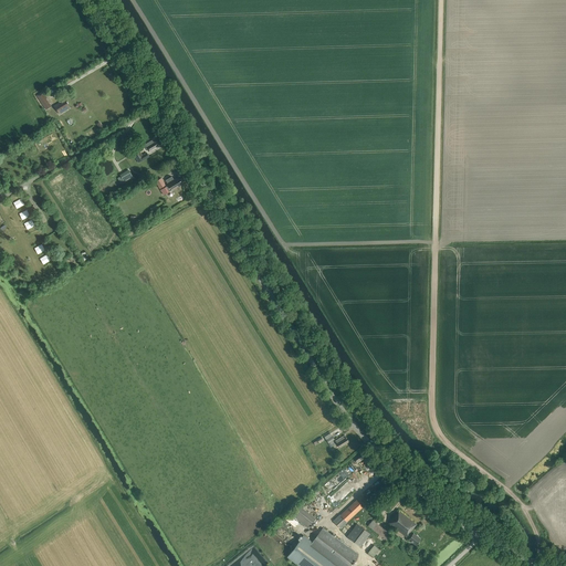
[(41,92),(37,95),(45,109),(51,106),(45,98),(46,97),(44,94),(43,94),(41,92)]
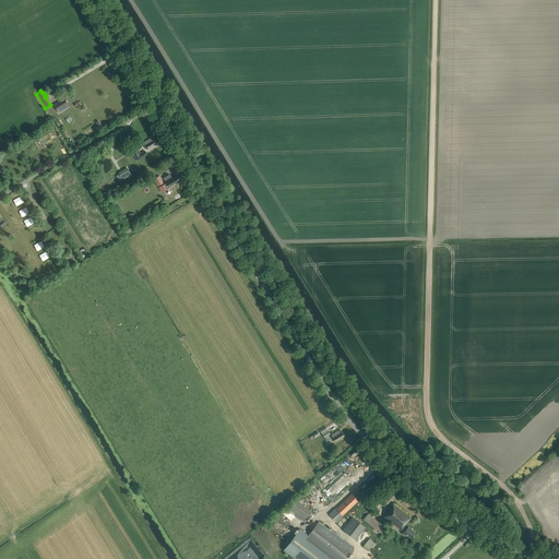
[(59,113),(69,106),(67,103),(68,102),(67,100),(66,100),(63,97),(60,99),(60,100),(56,104),(55,106),(59,113)]
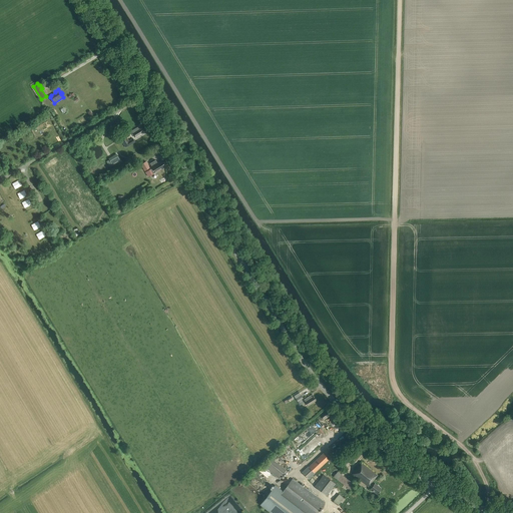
[(134,137),(143,132),(140,126),(131,131),(134,137)]
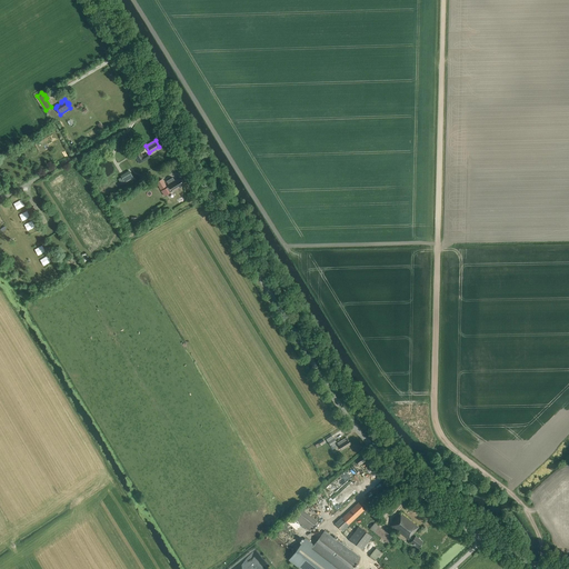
[(147,153),(142,157),(140,153),(135,157),(139,165),(150,158),(147,153)]
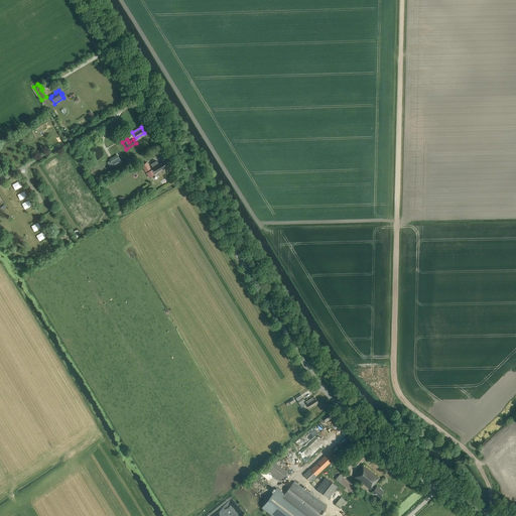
[(119,155),(109,161),(113,166),(122,160),(119,155)]
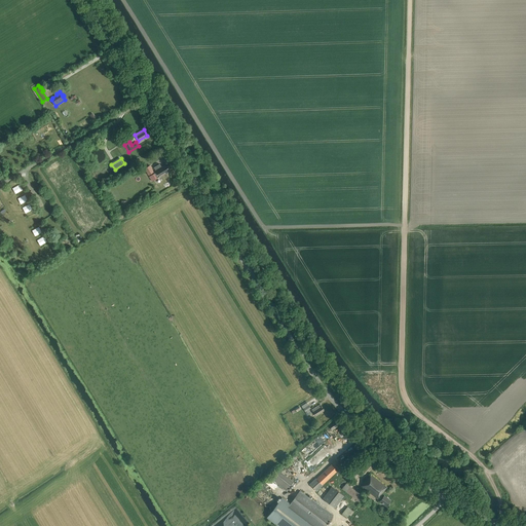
[(148,176),(154,172),(150,165),(144,170),(148,176)]
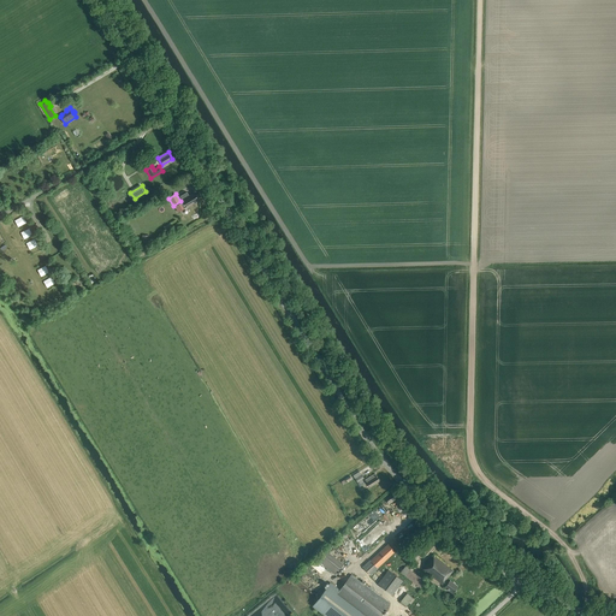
[(197,201),(194,194),(189,197),(187,194),(179,197),(183,203),(181,205),(175,207),(178,213),(184,209),(183,209),(187,207),(187,208),(197,201)]
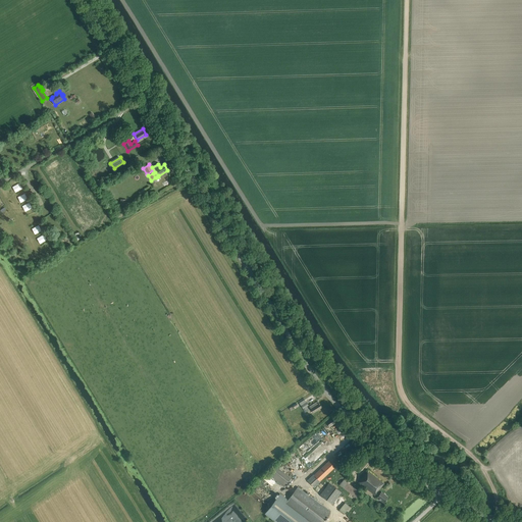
[(307,406),(308,405),(305,400),(299,403),(305,413),(309,410),(307,406)]
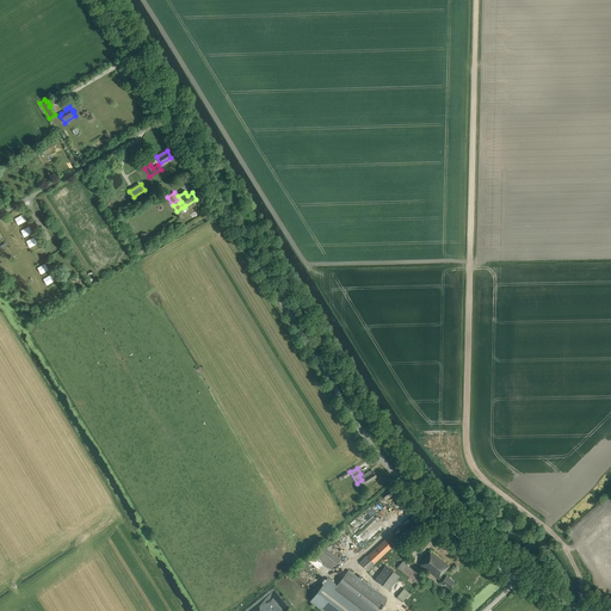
[(368,483),(377,477),(372,470),(363,476),(368,483)]
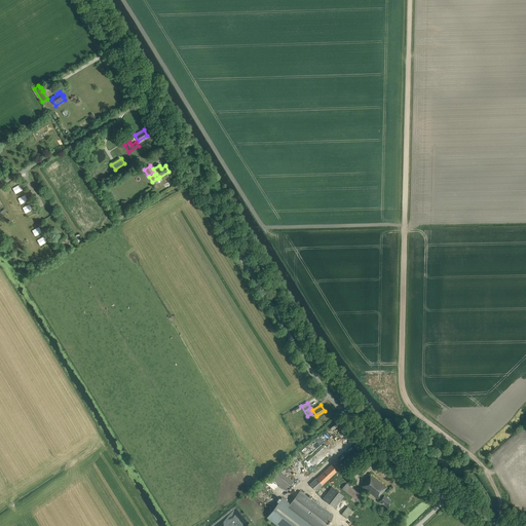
[(318,436),(309,445),(315,452),(326,443),(318,436)]
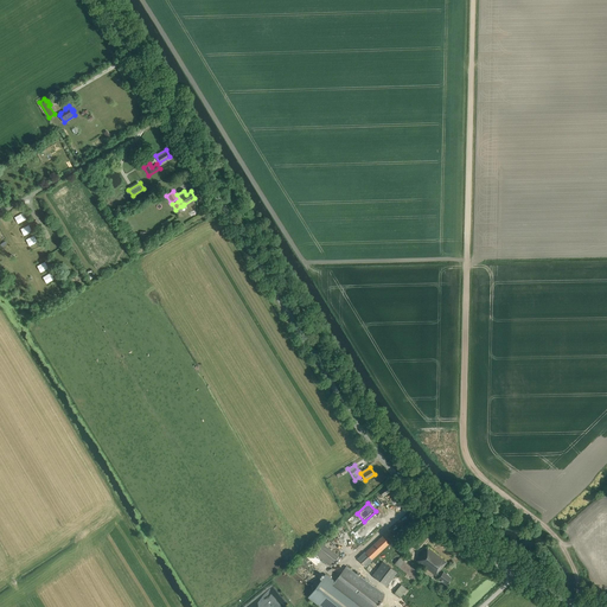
[(358,528),(355,531),(364,540),(368,536),(358,528)]
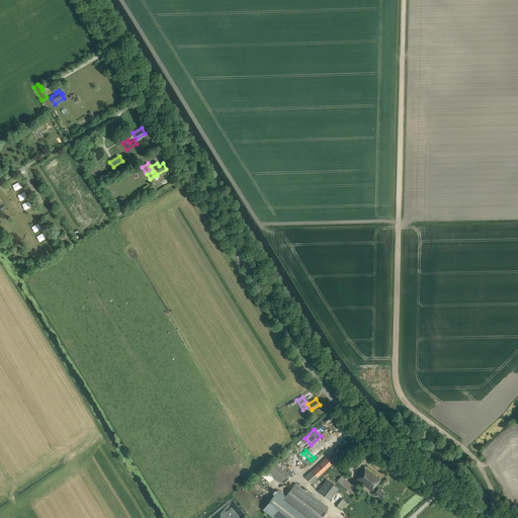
[(327,457),(312,471),(311,470),(305,477),(312,484),(318,479),(318,478),(333,463),(327,457)]
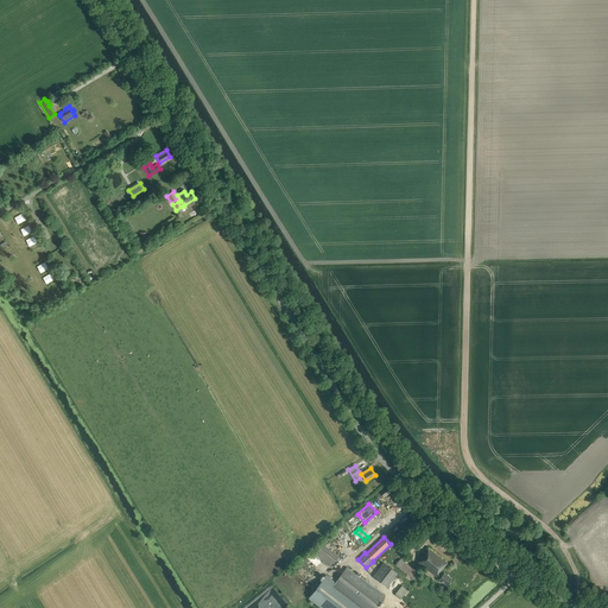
[(331,568),(340,557),(321,542),(312,552),(331,568)]
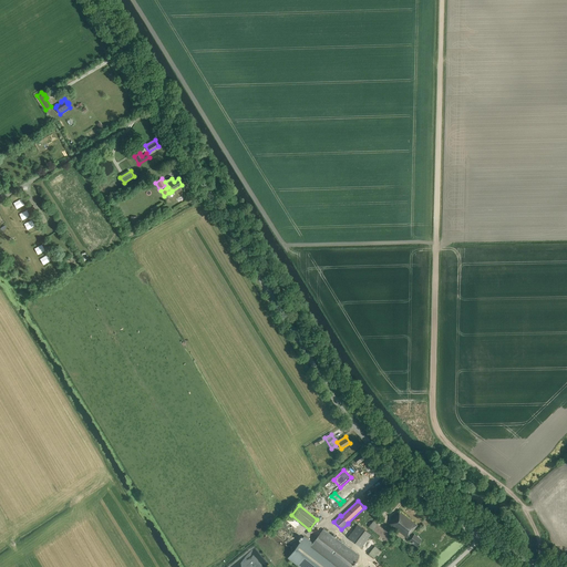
[(410,539),(410,540),(418,546),(422,539),(414,534),(413,535),(411,534),(418,525),(400,512),(397,515),(390,524),(410,539)]
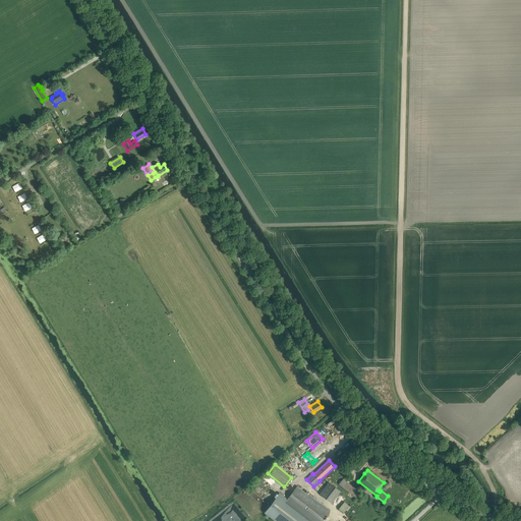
[(343,478),(339,483),(343,486),(350,491),(357,498),(361,493),(346,481),(343,478)]
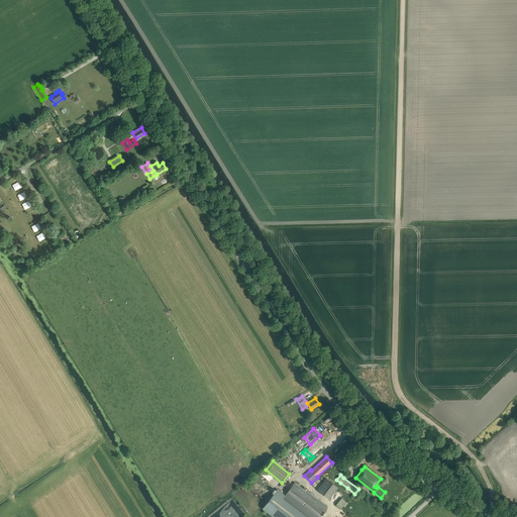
[(329,499),(338,488),(326,479),(318,490),(329,499)]
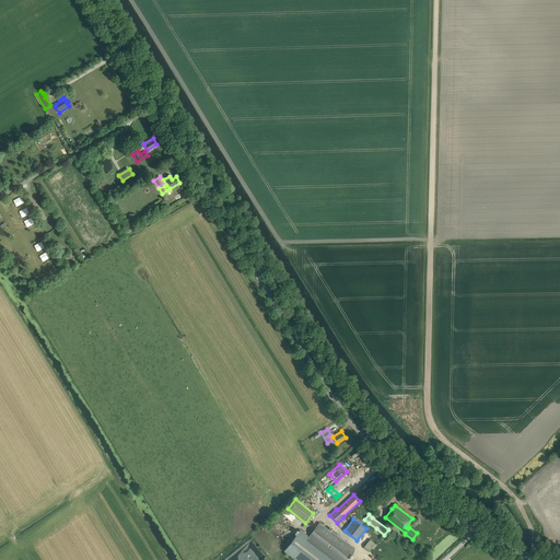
[(319,522),(308,537),(301,531),(284,550),(296,559),(346,559),(354,549),(319,522)]
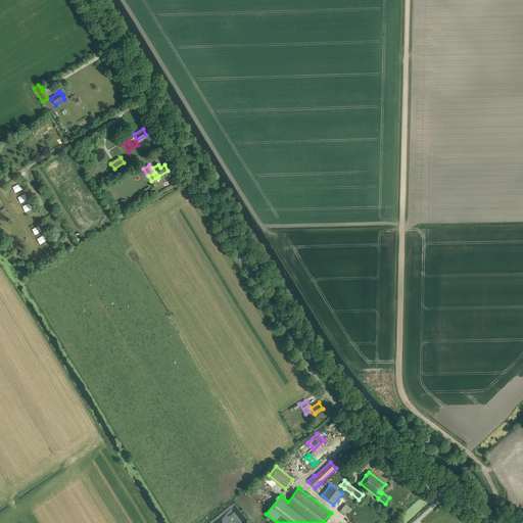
[(346,504),(340,511),(344,514),(346,511),(349,513),(352,510),(346,504)]
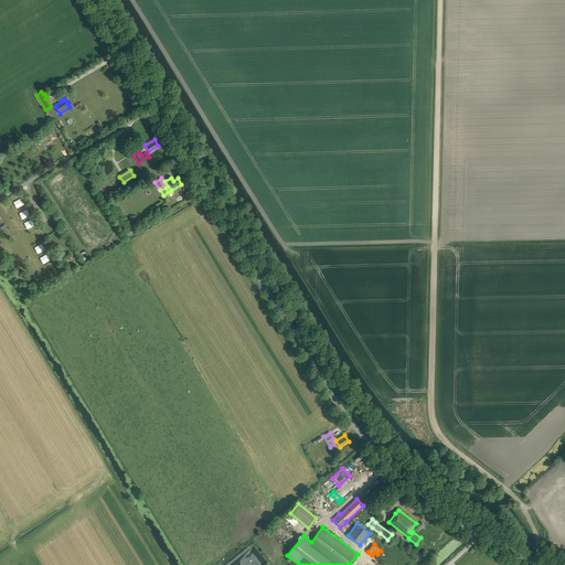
[(254,553),(232,564),(253,564),(258,562),(254,553)]
